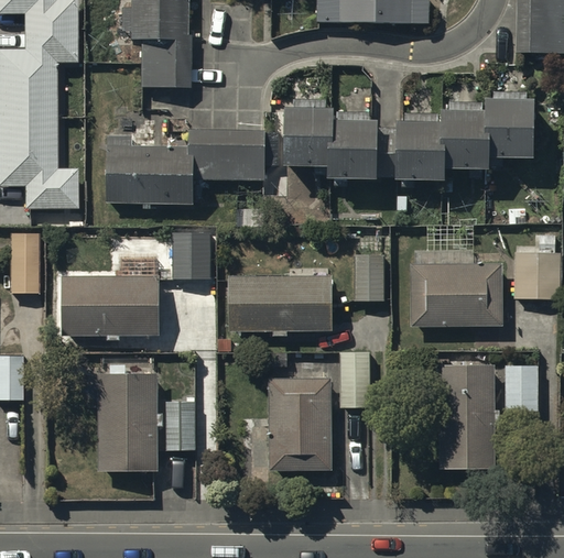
[(0,0),(0,14),(23,14),(23,50),(0,48),(0,187),(24,187),(24,210),(77,210),(77,168),(55,168),(55,64),(76,64),(76,0),(0,0)]
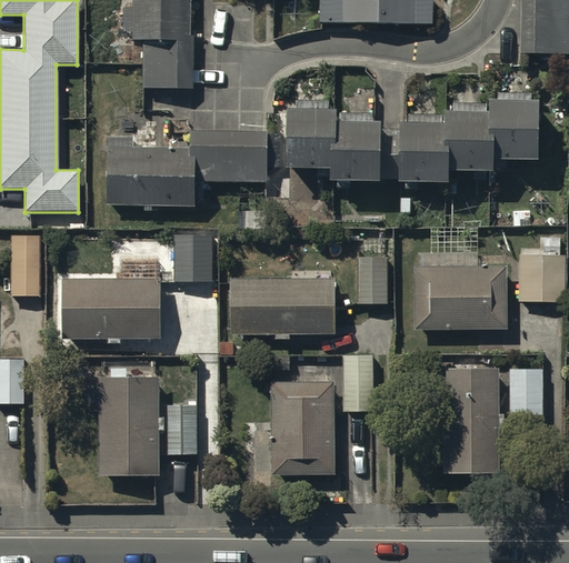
[(133,0),(133,8),(125,8),(125,31),(135,32),(135,41),(143,41),(142,88),(193,90),(195,37),(190,37),(190,0),(133,0)]
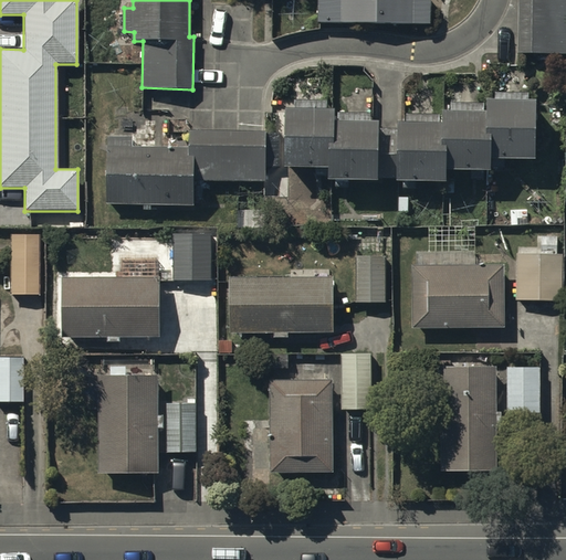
[(318,0),(318,22),(431,23),(431,0),(318,0)]
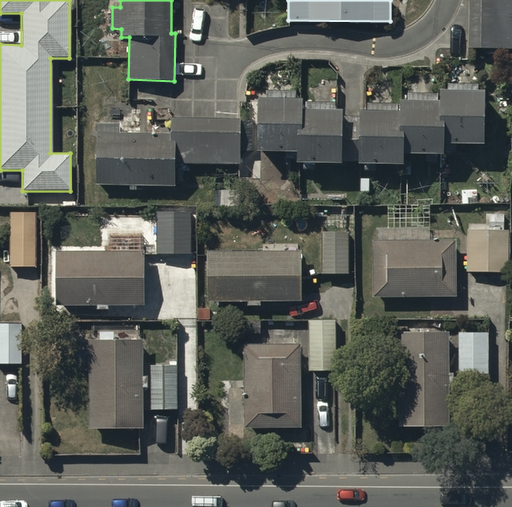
[(468,0),(468,47),(502,48),(503,0),(468,0)]
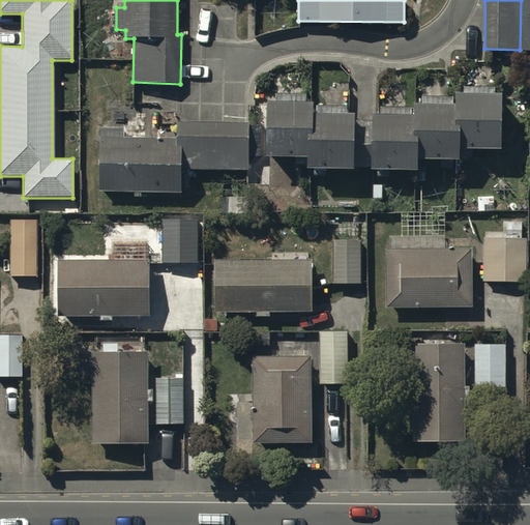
[(275,106),(268,106),(268,162),(307,161),(307,173),(353,172),(353,166),(374,166),(374,174),(418,174),(417,164),(460,164),(460,154),(502,153),(502,98),(495,98),(495,83),(464,83),(464,95),(437,95),(436,77),(422,77),(423,107),(381,107),(381,118),(348,119),(348,104),(307,105),(307,94),(275,94),(275,106)]
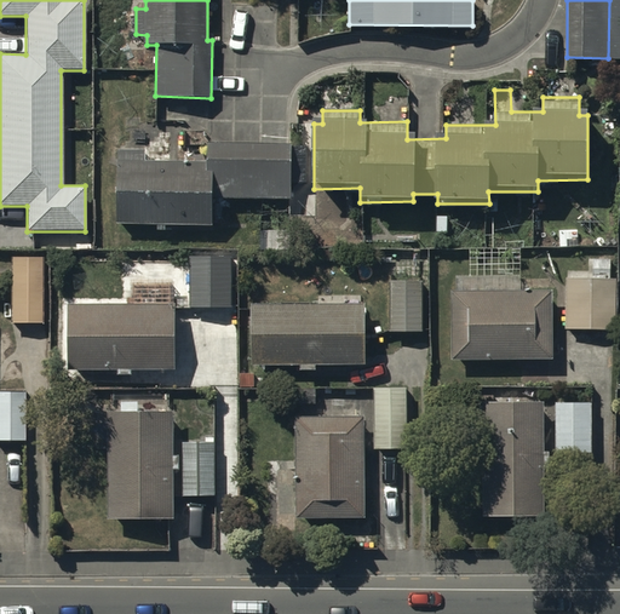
[(119,149),(119,225),(213,225),(213,199),(291,199),(291,142),(208,142),(208,161),(145,161),(145,149),(119,149)]
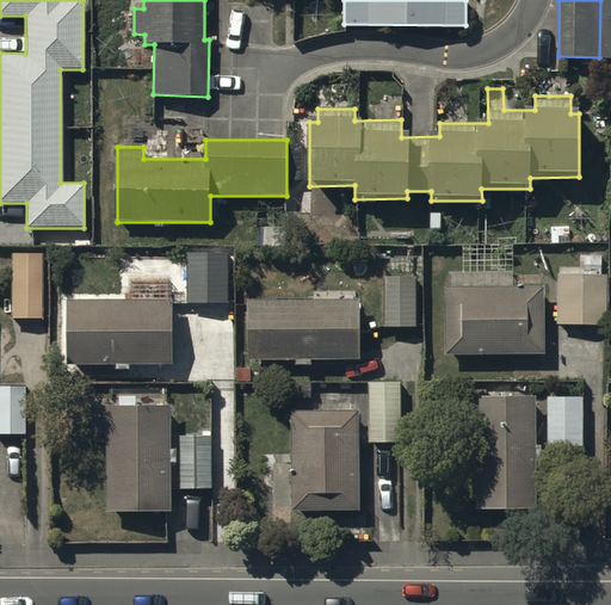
[(41,318),(41,251),(10,251),(10,318),(41,318)]
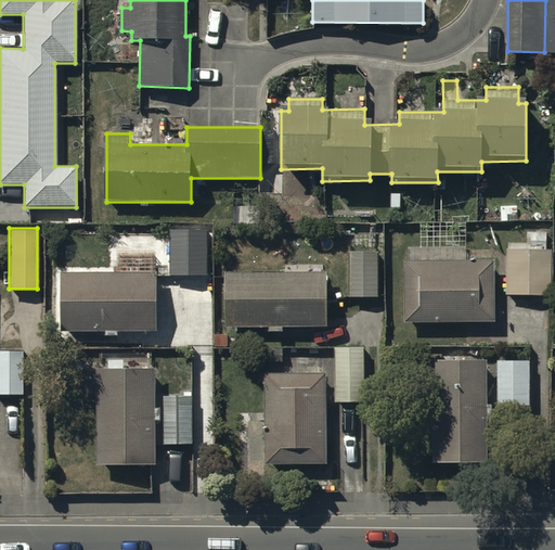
[(207,228),(169,228),(169,275),(207,275),(207,228)]
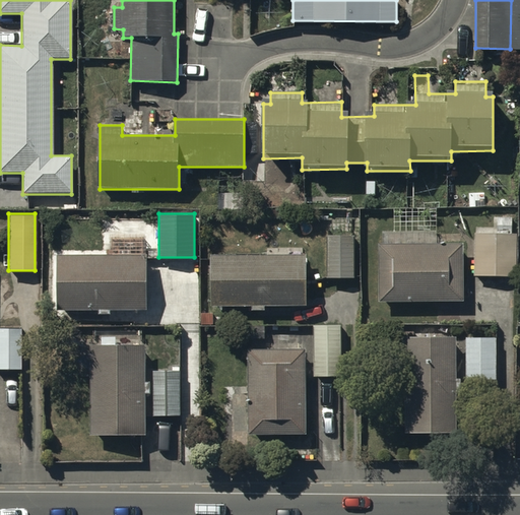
[(382,231),(382,245),(378,245),(378,303),(464,302),(463,244),(433,244),(432,231),(382,231)]
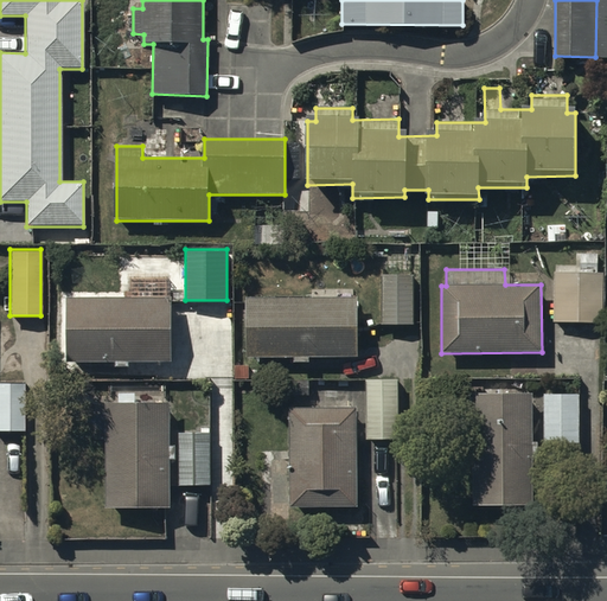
[(383,270),(383,324),(415,324),(415,270),(383,270)]
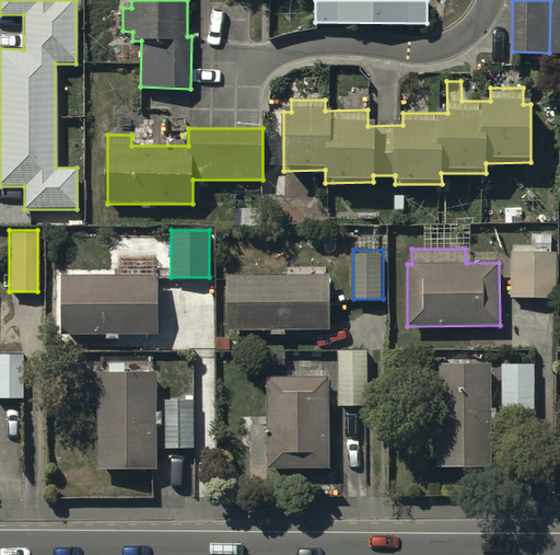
[(61,335),(107,334),(107,338),(119,338),(119,334),(160,334),(159,274),(61,275),(61,335)]
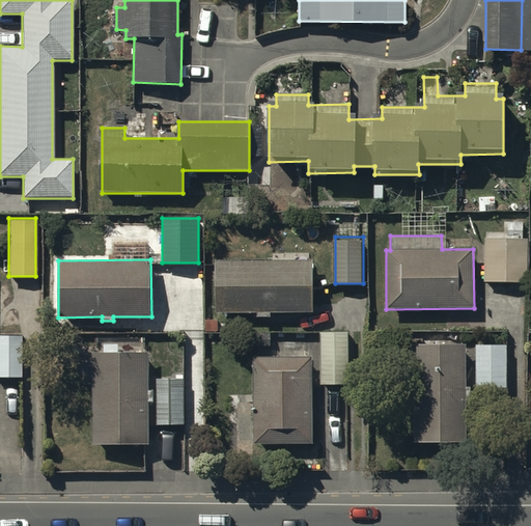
[(216,311),(257,311),(257,316),(271,316),(271,312),(312,312),(313,260),(217,260),(216,311)]
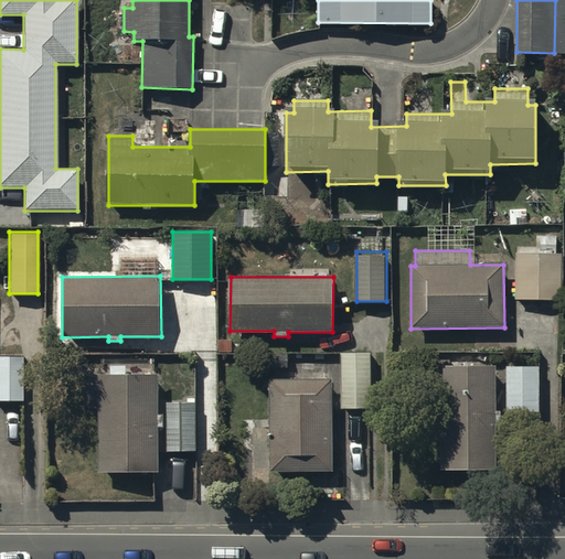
[(370,350),(340,350),(342,408),(372,407),(370,350)]
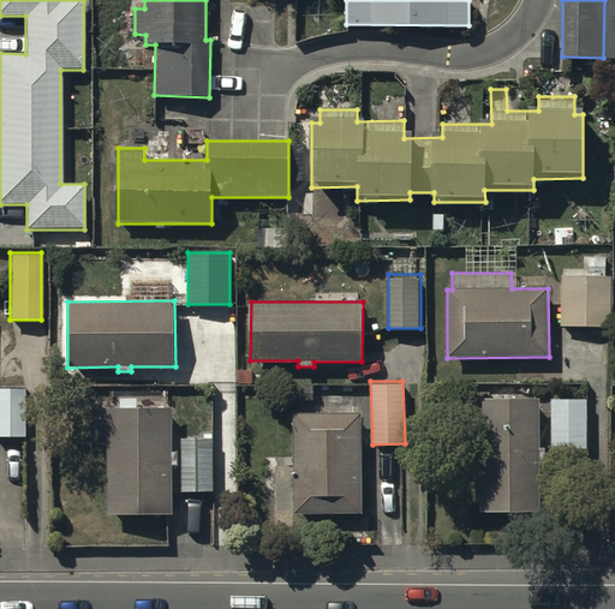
[(0,436),(24,436),(24,394),(0,394),(0,436)]
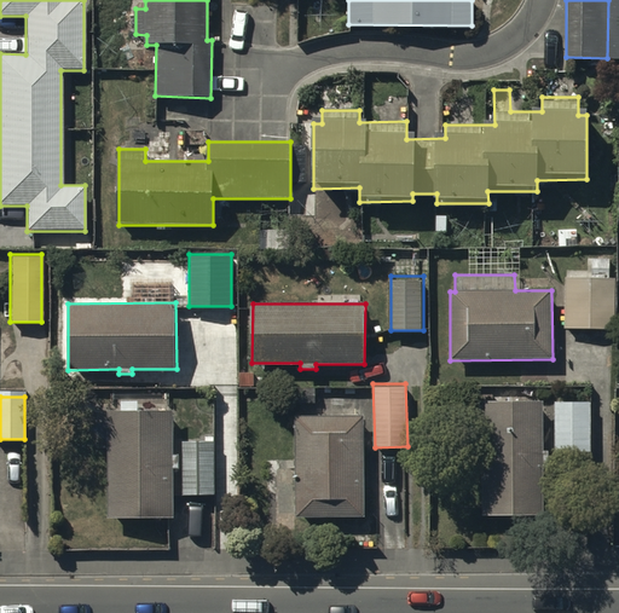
[(480,402),(481,412),(468,412),(468,458),(481,458),(481,515),(542,514),(542,400),(480,402)]
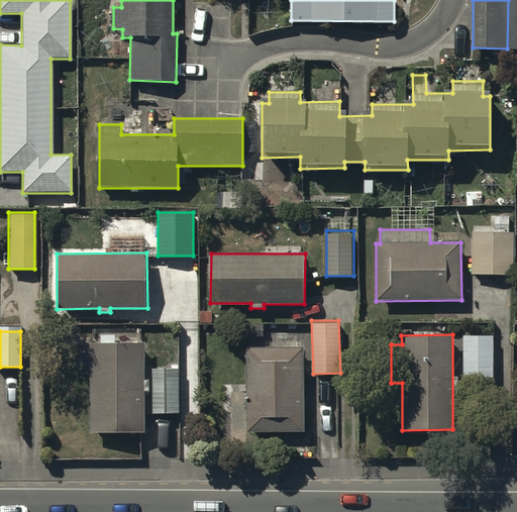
[(492,334),(462,334),(463,378),(493,378),(492,334)]
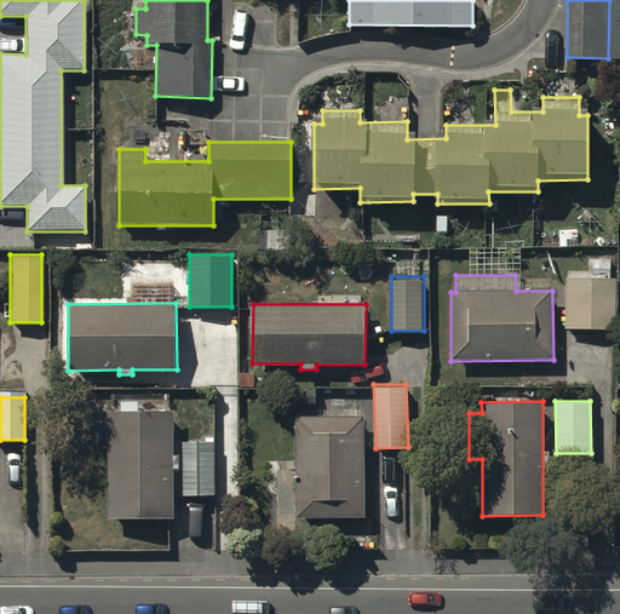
[(173,411),(108,411),(108,520),(173,520),(173,411)]
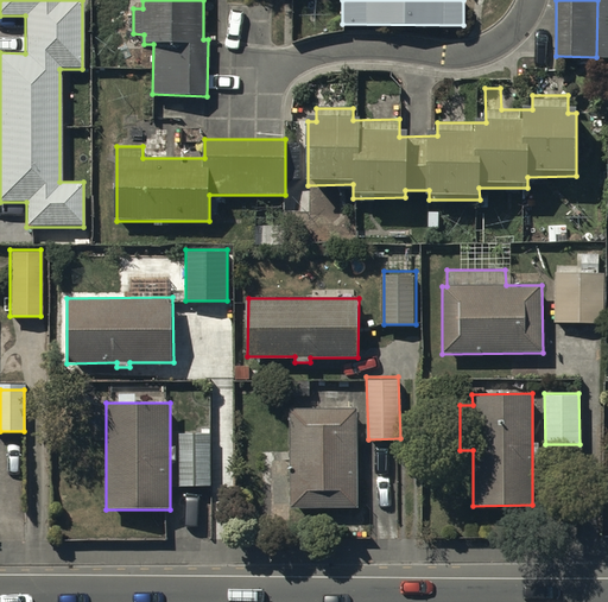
[(359,407),(291,407),(290,508),(358,508),(359,407)]
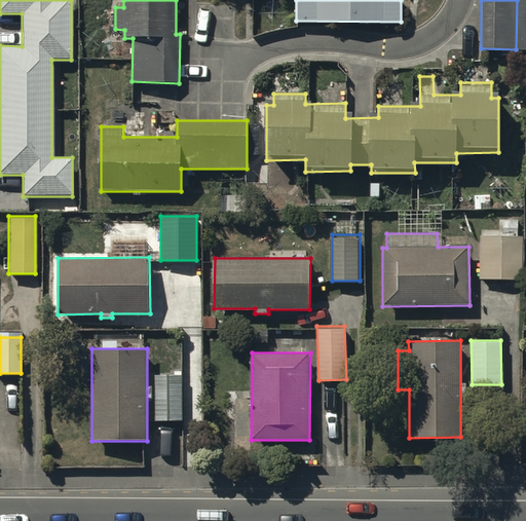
[(183,373),(154,373),(155,419),(183,419),(183,373)]
